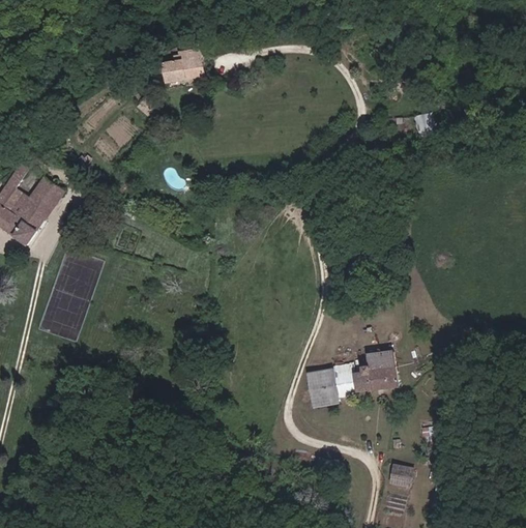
[(199,56),(164,61),(167,80),(201,75),(199,56)]
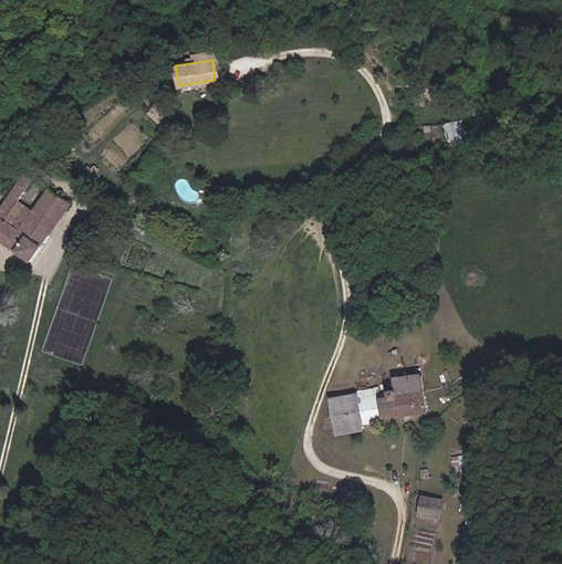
[(158,102),(155,105),(153,103),(151,105),(153,108),(152,110),(164,119),(169,112),(158,102)]
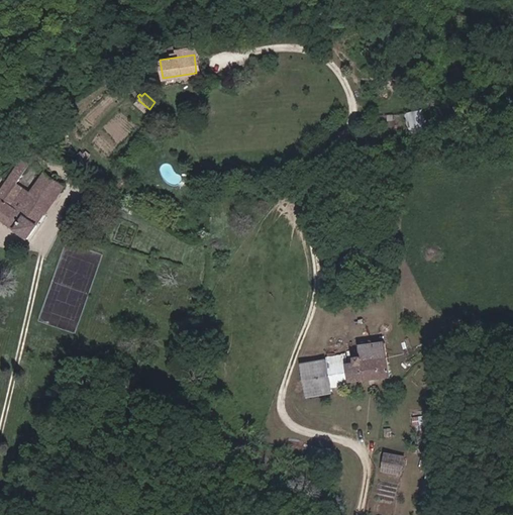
[(403,109),(403,129),(423,129),(423,109),(403,109)]
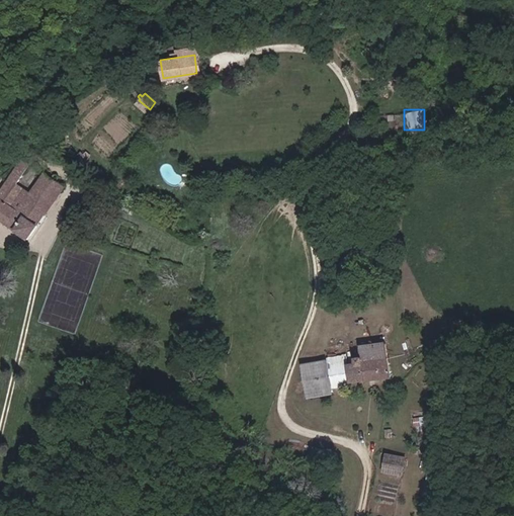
[(10,187),(14,181),(28,161),(21,156),(0,187),(0,218),(27,236),(63,185),(51,176),(54,171),(48,167),(44,172),(29,192),(24,198),(10,187)]
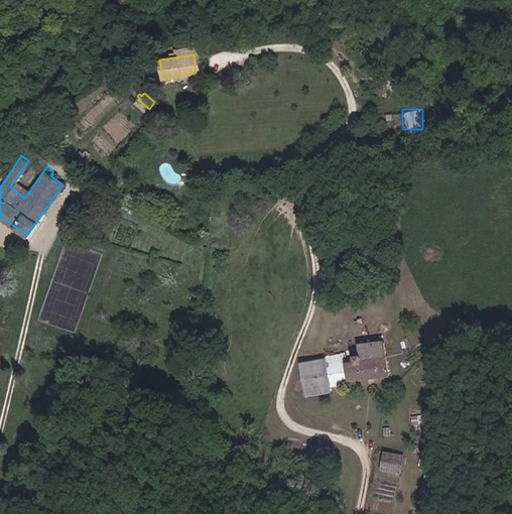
[(29,191),(14,180),(10,186),(24,198),(29,191)]
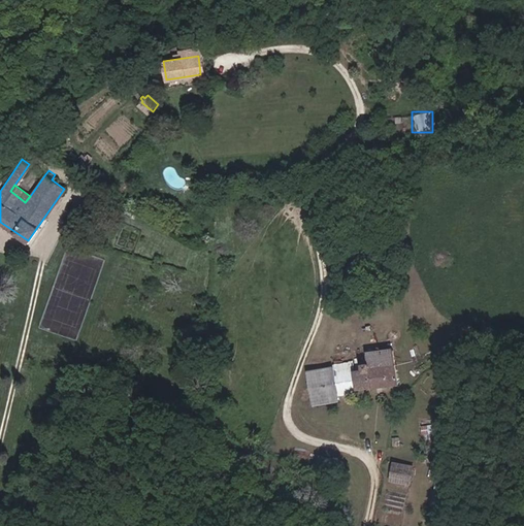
[(351,372),(353,390),(394,386),(393,372),(392,362),(390,352),(364,356),(365,364),(358,365),(359,372),(351,372)]
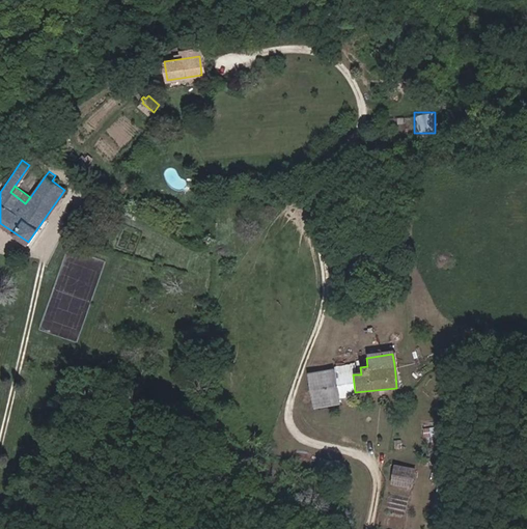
[(355,392),(353,374),(352,365),(333,366),(335,394),(355,392)]
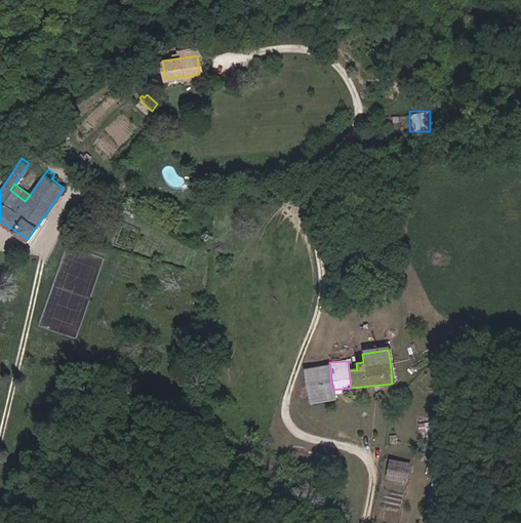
[(387,467),(386,475),(402,479),(404,471),(387,467)]
